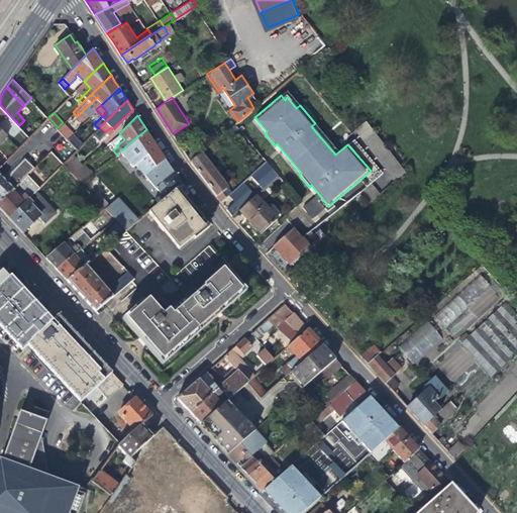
[(368,119),(355,128),(395,179),(406,170),(368,119)]
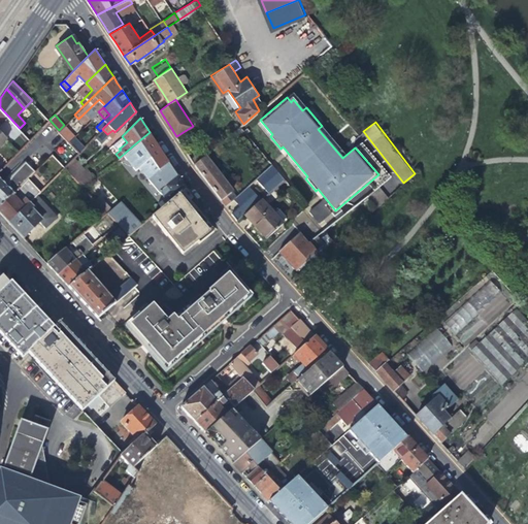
[(63,135),(69,141),(74,135),(69,129),(63,135)]
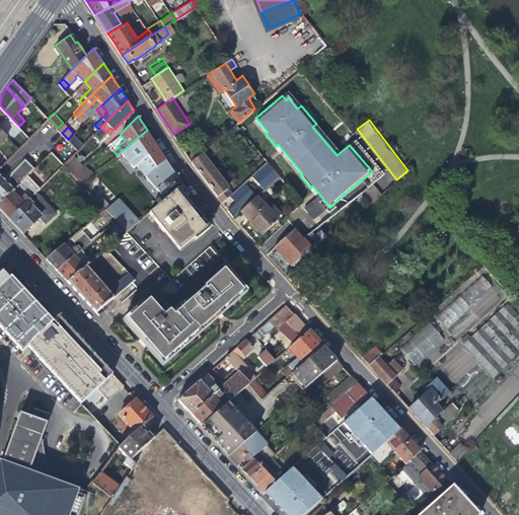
[(140,167),(146,174),(148,173),(165,158),(155,142),(147,130),(131,143),(135,148),(141,144),(149,155),(146,158),(147,161),(140,167)]
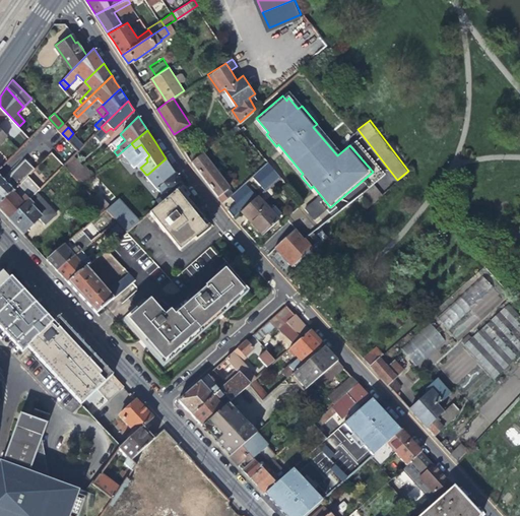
[(74,132),(73,133),(68,139),(71,142),(78,149),(84,143),(74,132)]
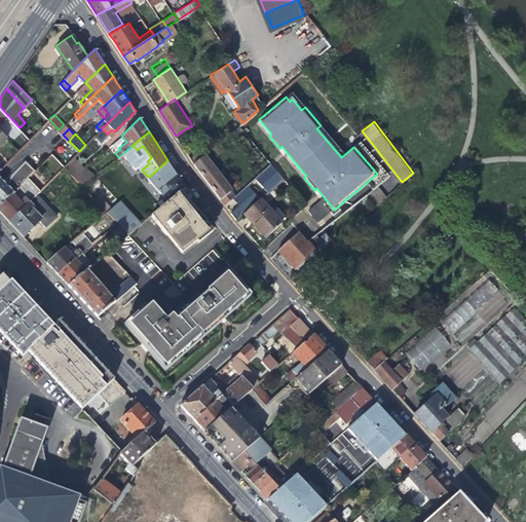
[(116,140),(121,146),(126,142),(121,136),(116,140)]
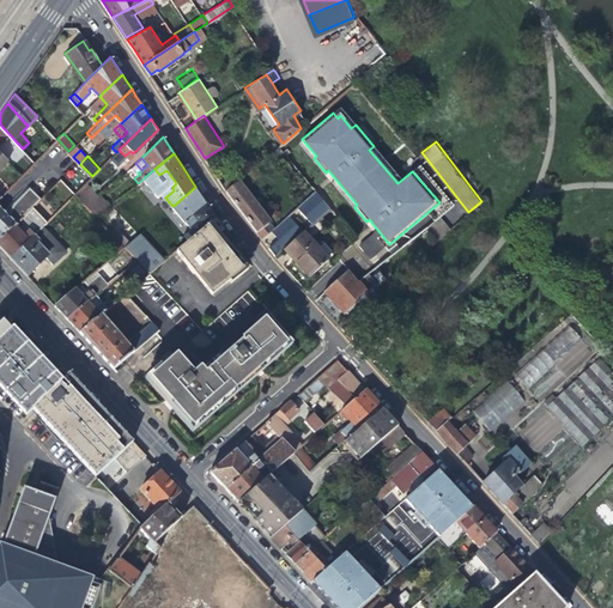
[(262,160),(247,172),(253,180),(268,166),(262,160)]
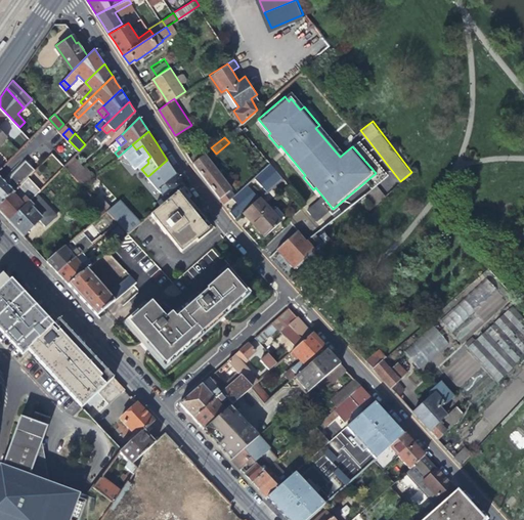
[(199,150),(189,158),(193,163),(202,156),(199,150)]
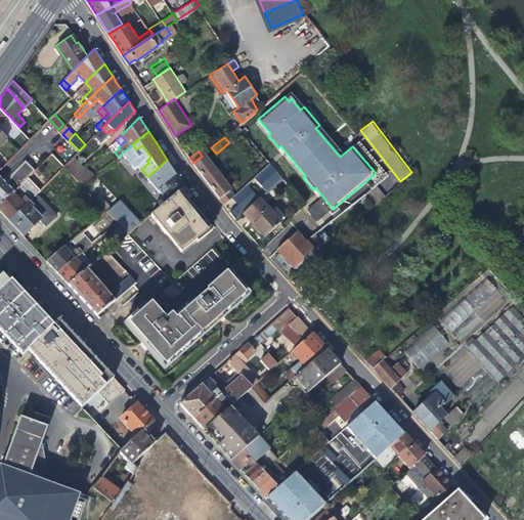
[(64,163),(83,181),(93,171),(75,153),(64,163)]
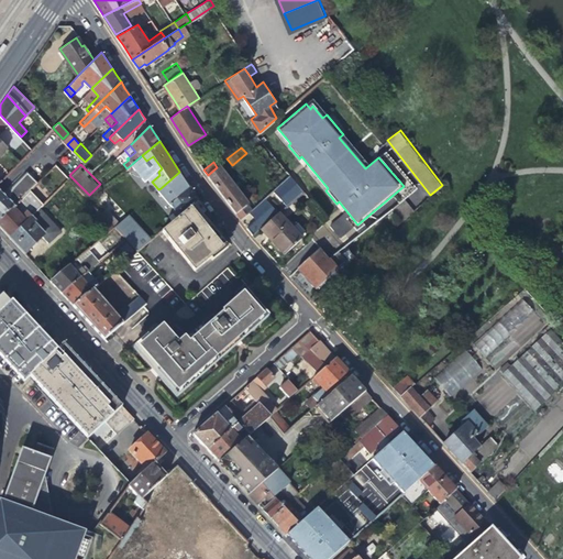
[(219,165),(217,167),(208,175),(219,188),(240,216),(250,209),(250,208),(246,204),(247,203),(219,165)]
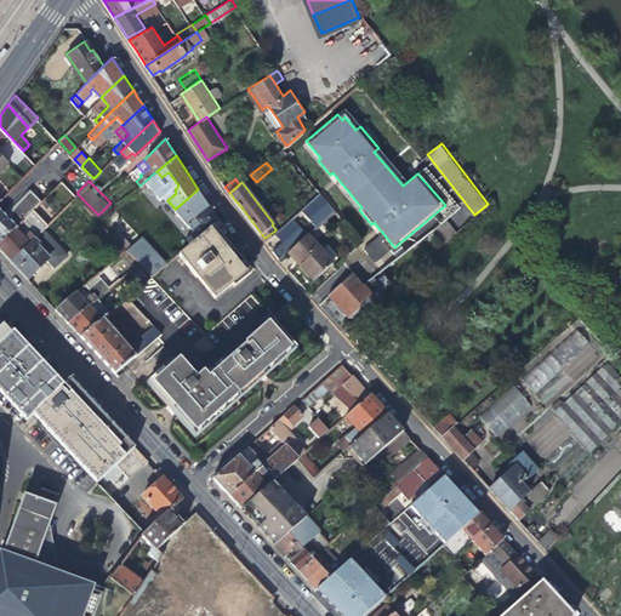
[(0,240),(16,226),(17,224),(34,207),(41,200),(30,189),(18,201),(13,209),(10,217),(3,210),(0,212),(0,240)]
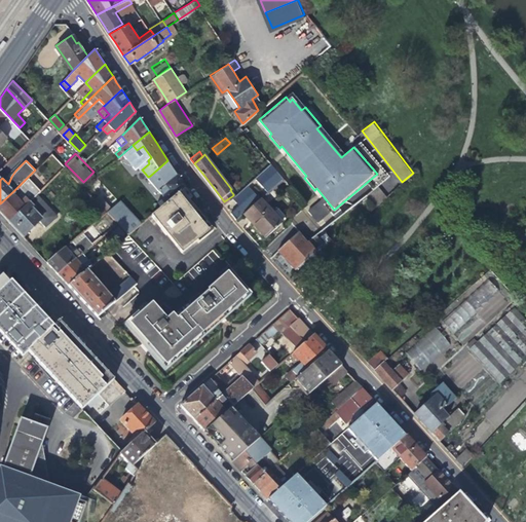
[(157,188),(162,194),(166,200),(180,189),(185,186),(175,171),(167,160),(150,176),(158,186),(157,188)]
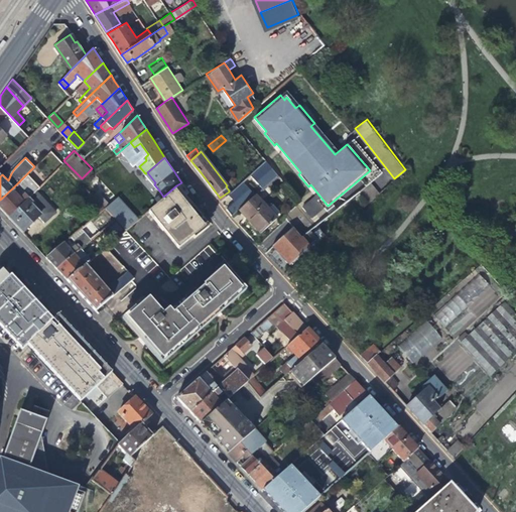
[(231,189),(229,190),(229,192),(233,196),(234,198),(225,206),(232,214),(240,207),(255,194),(278,173),(264,157),(250,171),(256,177),(247,185),(242,179),(231,189)]
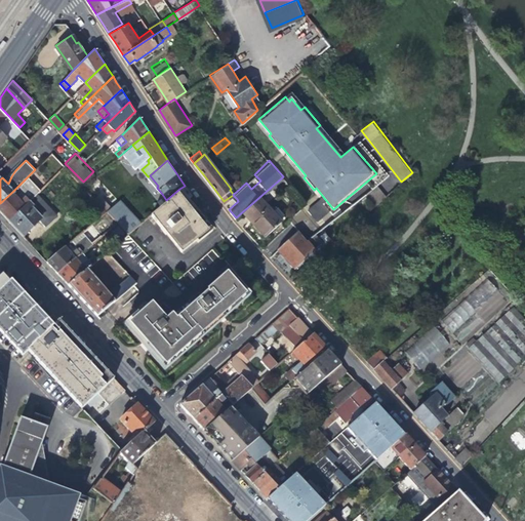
[(29,175),(13,191),(0,203),(0,209),(1,211),(9,219),(34,196),(36,193),(41,189),(29,175)]
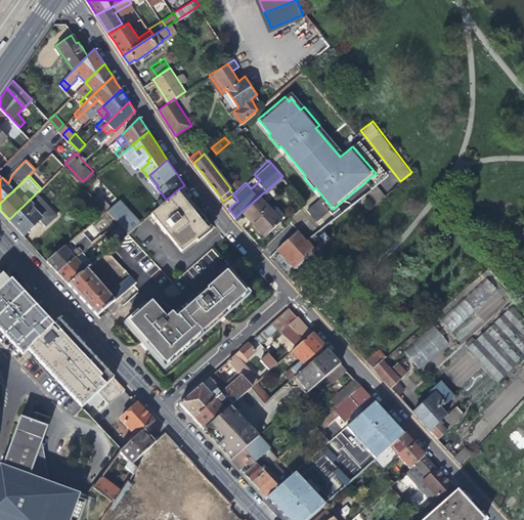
[(376,184),(366,193),(375,205),(385,196),(376,184)]
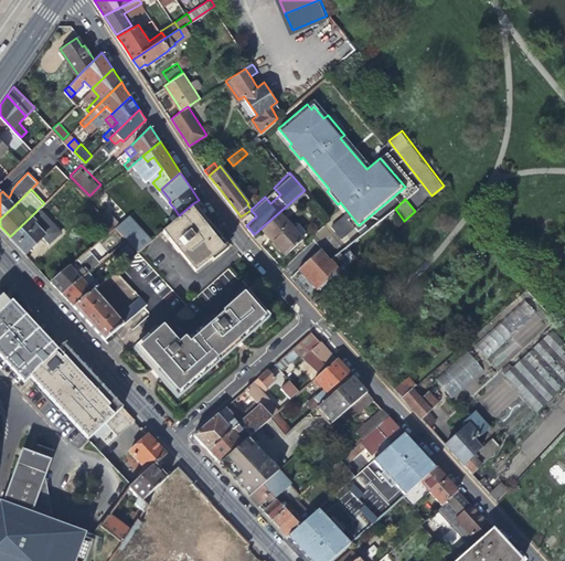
[(201,213),(193,203),(179,215),(172,221),(164,229),(162,230),(172,243),(171,243),(177,251),(178,250),(195,270),(210,257),(210,256),(222,246),(209,230),(210,229),(209,228),(199,215),(201,213)]
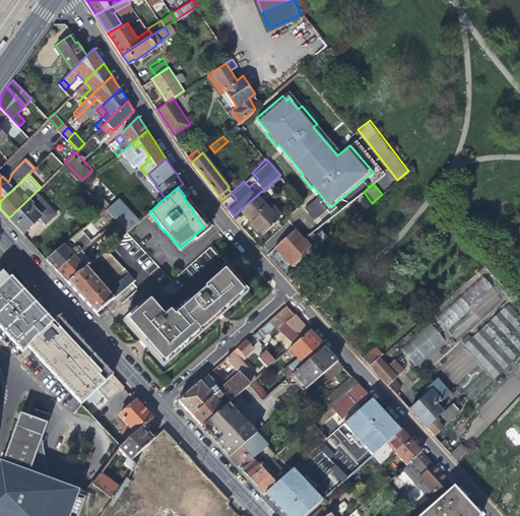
[(36,191),(34,194),(9,217),(22,232),(22,233),(29,226),(31,229),(35,226),(38,222),(35,220),(39,216),(45,222),(56,211),(36,191)]
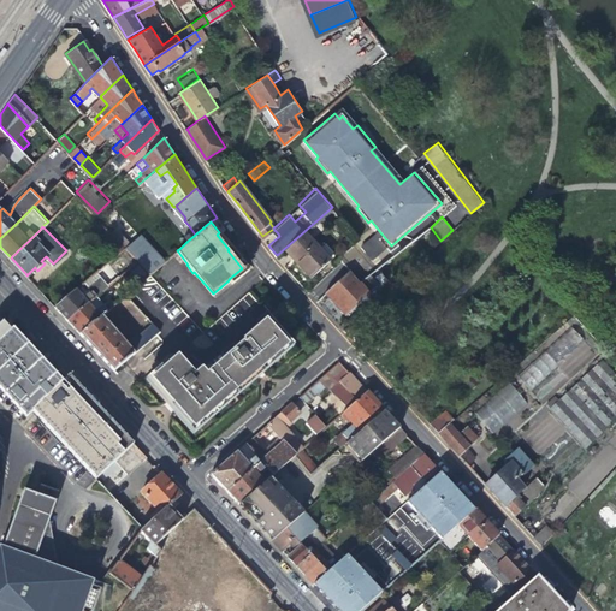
[(183,235),(188,241),(195,235),(190,227),(183,235)]
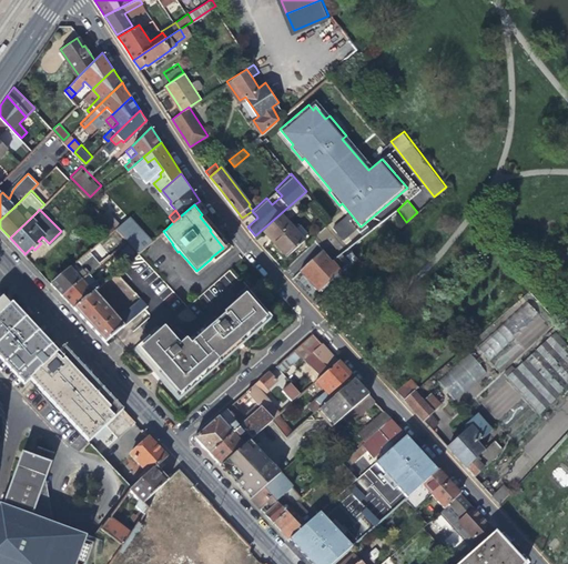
[(295,228),(281,213),(264,228),(275,240),(287,254),(304,238),(303,237),(308,232),(301,223),(295,228)]
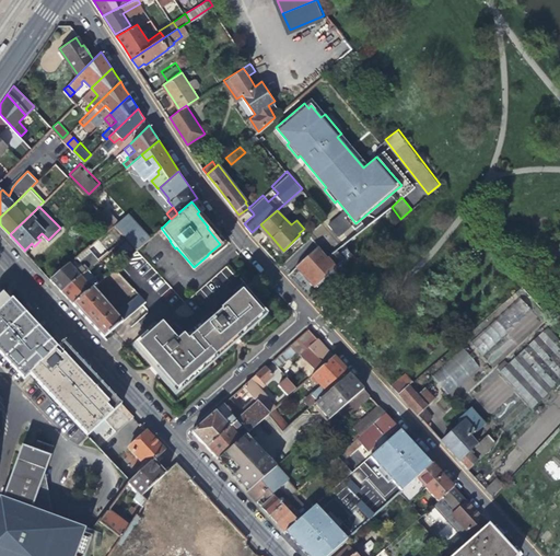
[(342,211),(327,223),(331,228),(346,216),(342,211)]
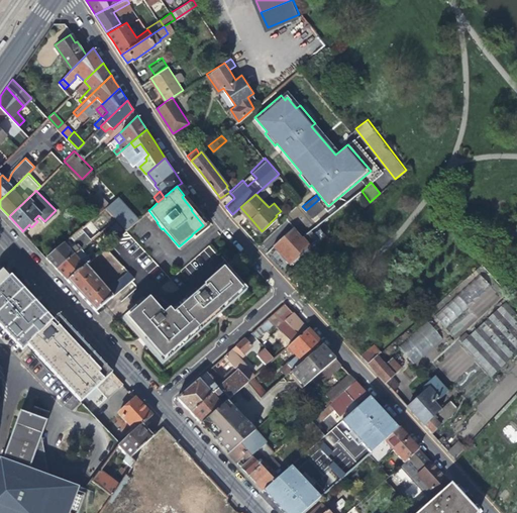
[(138,219),(123,201),(119,196),(105,207),(126,229),(138,219)]
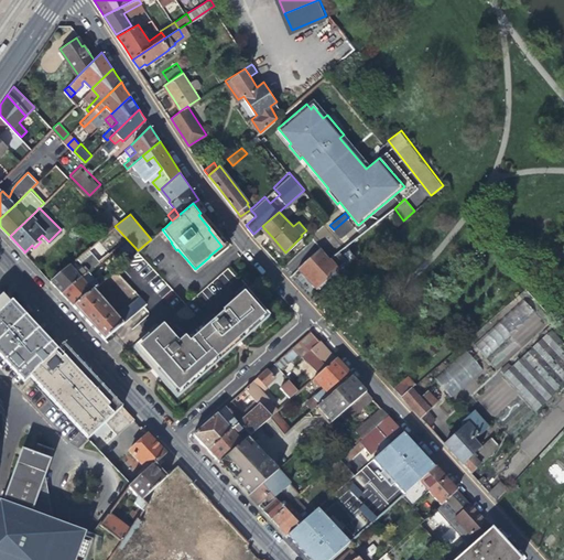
[(107,233),(115,226),(104,215),(96,222),(107,233)]
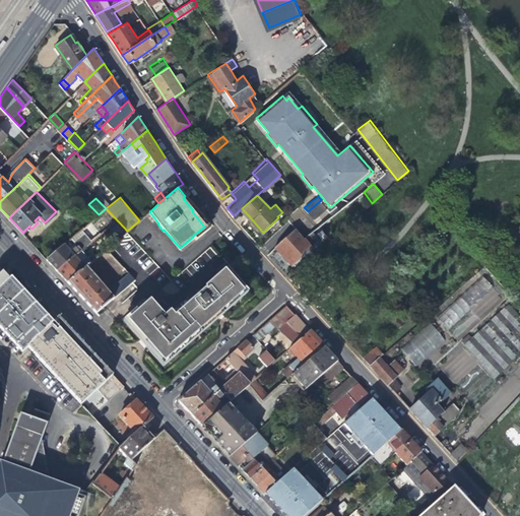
[(312,246),(305,238),(296,228),(275,246),(283,254),(293,264),(312,246)]
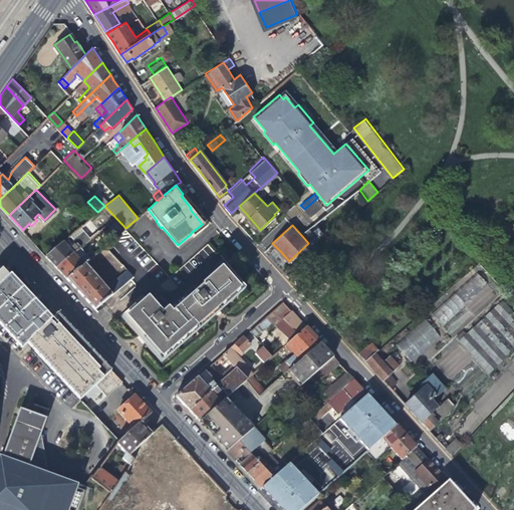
[(70,235),(46,255),(50,259),(55,265),(73,250),(78,247),(89,237),(83,229),(73,237),(70,235)]
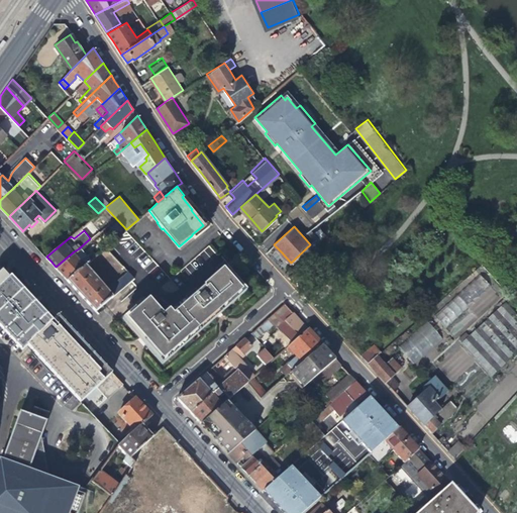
[(438,245),(434,249),(440,255),(444,252),(438,245)]
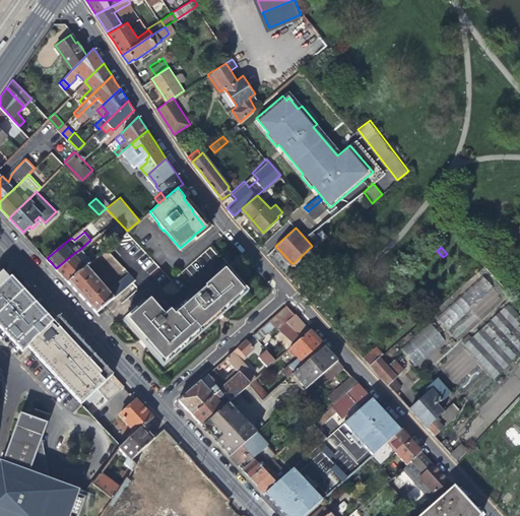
[(106,248),(96,255),(90,260),(95,265),(105,258),(119,273),(117,275),(120,279),(125,284),(133,278),(106,248)]
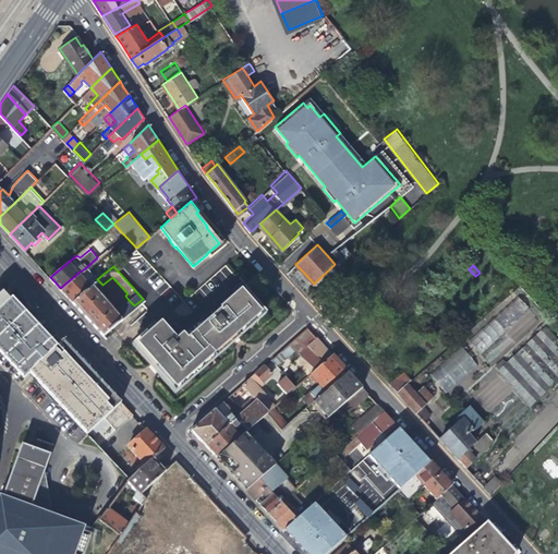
[(92,276),(85,268),(80,272),(87,279),(92,276)]
